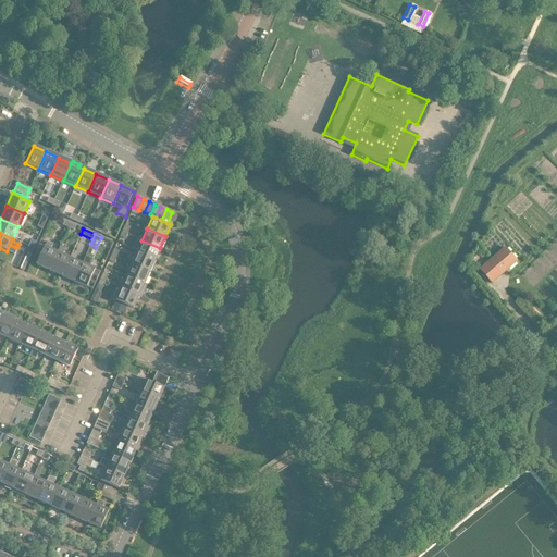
[(160,248),(141,240),(136,252),(155,260),(160,248)]
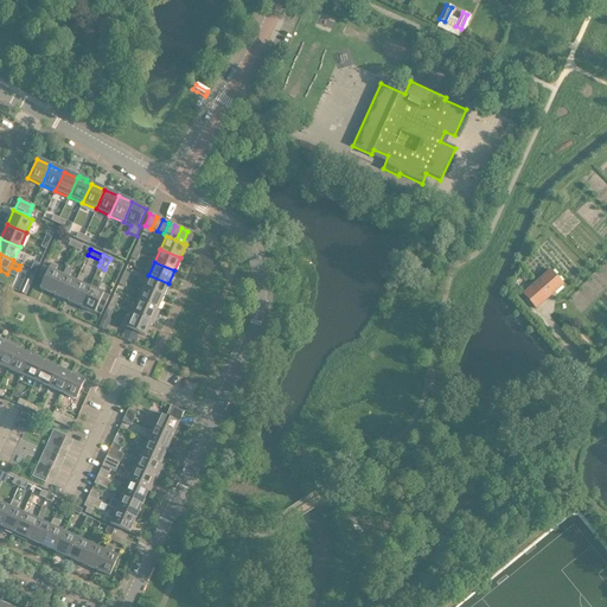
[(38,288),(52,294),(61,275),(55,273),(57,267),(50,263),(48,269),(42,267),(37,276),(43,279),(38,288)]
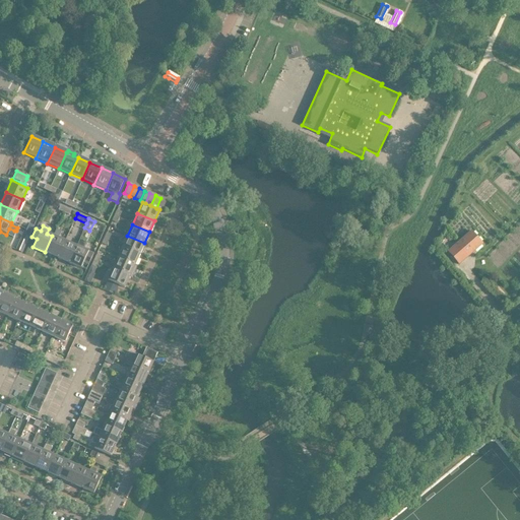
[(52,236),(45,252),(56,258),(57,258),(64,242),(58,239),(61,232),(56,230),(53,237),(52,236)]
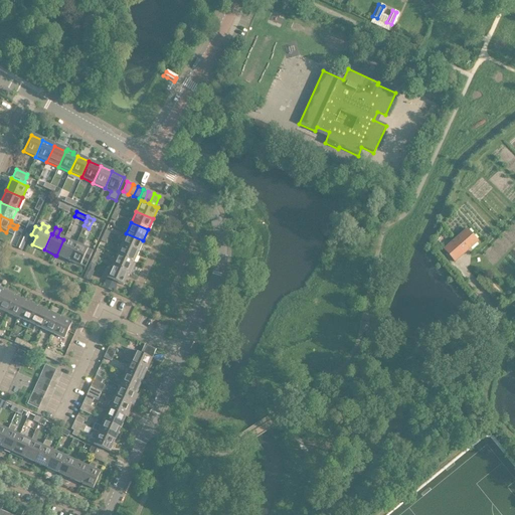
[(467,229),(443,249),(454,262),(477,241),(467,229)]
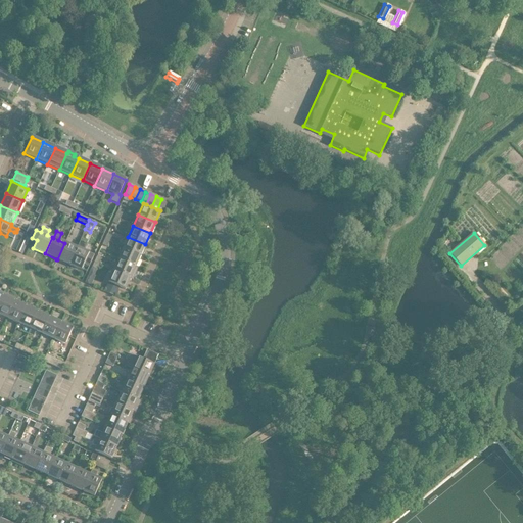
[(145,244),(128,237),(123,248),(140,255),(145,244)]
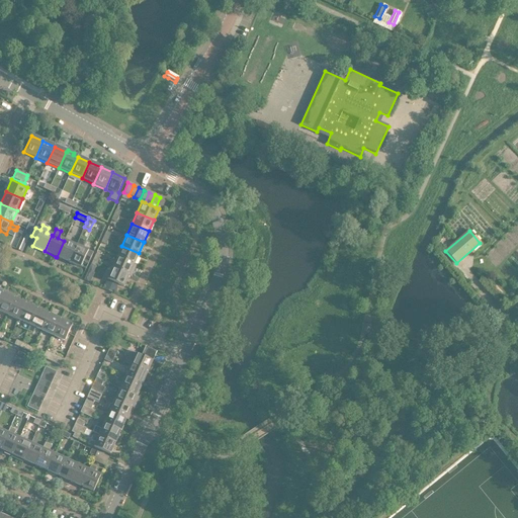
[(79,239),(76,246),(75,246),(68,262),(80,267),(82,262),(87,264),(92,254),(82,249),(85,242),(79,239)]
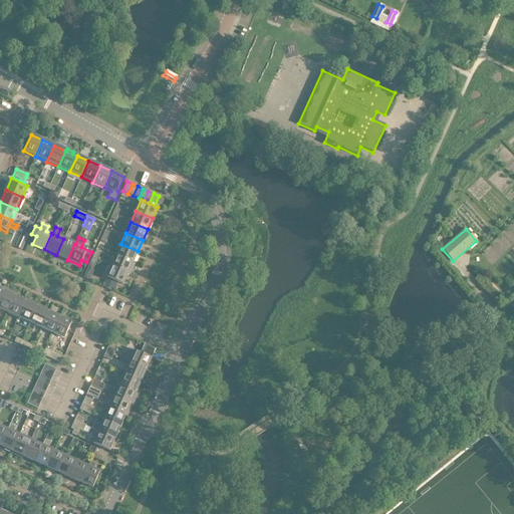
[(18,239),(15,247),(21,249),(24,242),(18,239)]
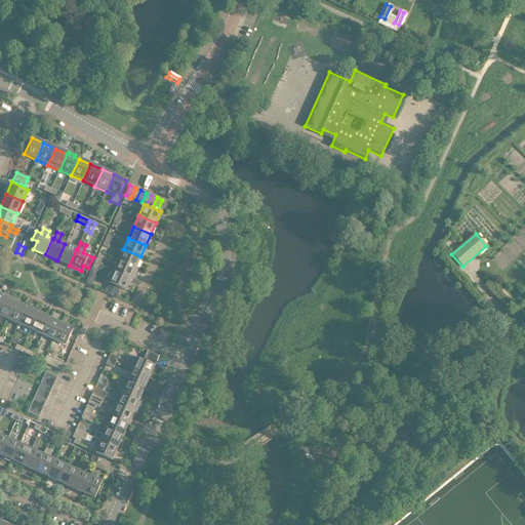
[(65,244),(57,260),(56,260),(69,266),(76,249),(65,244)]
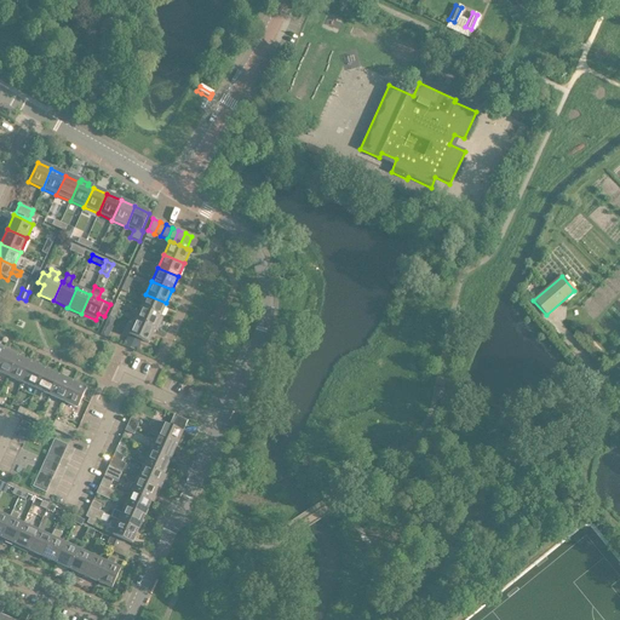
[(166,303),(145,294),(139,308),(160,316),(166,303)]
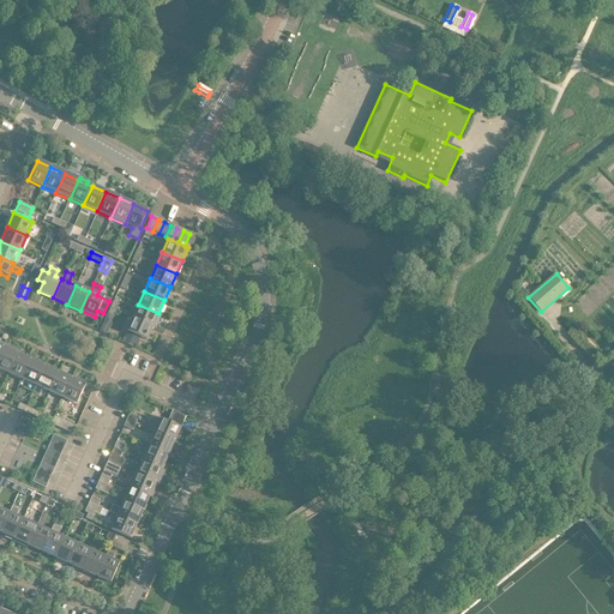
[(138,305),(132,318),(152,326),(152,327),(155,329),(158,320),(156,319),(158,313),(138,305)]
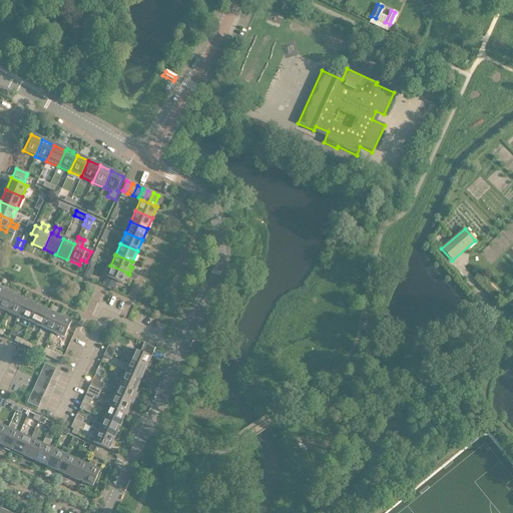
[(122,285),(127,274),(127,273),(110,266),(105,278),(101,286),(101,287),(112,291),(116,282),(122,285)]
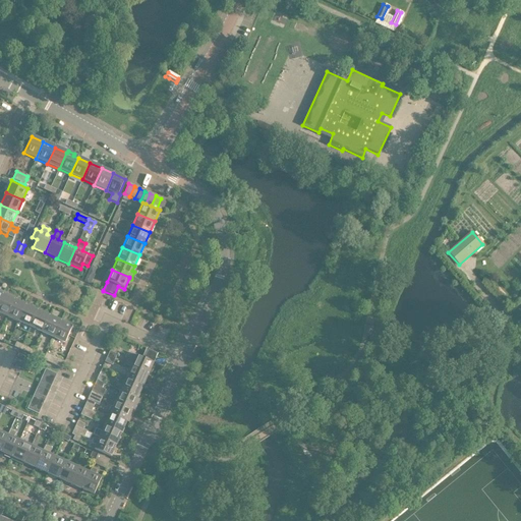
[(0,313),(6,316),(13,300),(14,297),(7,294),(6,296),(2,294),(0,298),(0,313)]
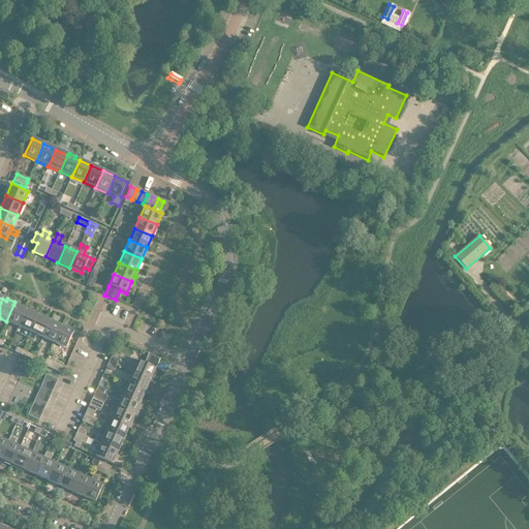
[(26,310),(13,305),(6,321),(18,327),(26,310)]
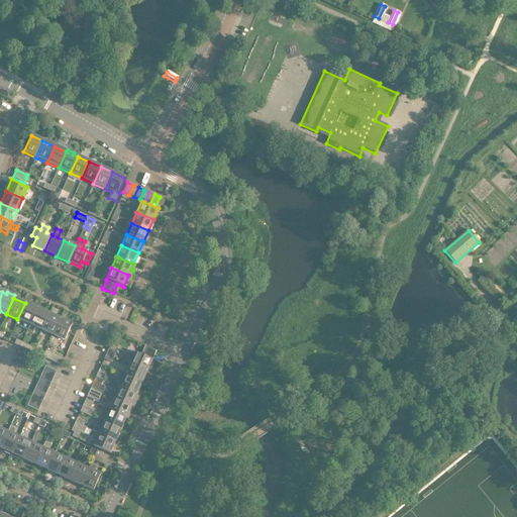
[(17,319),(29,324),(36,308),(25,303),(17,319)]
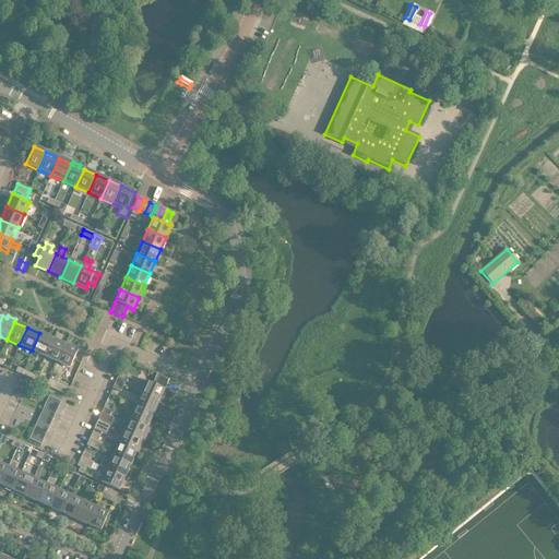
[(37,354),(44,357),(52,339),(39,333),(32,351),(28,357),(35,359),(37,354)]
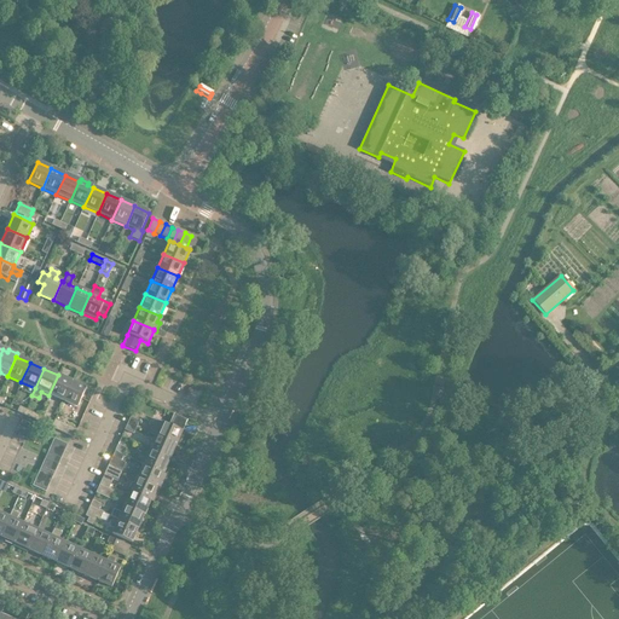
[(58,375),(48,395),(63,401),(71,381),(58,375)]
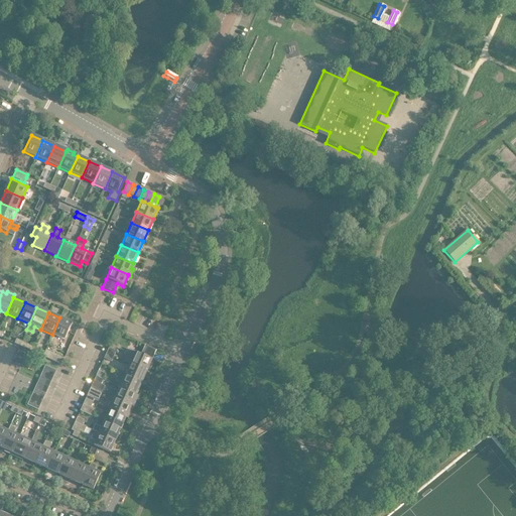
[(72,324),(59,317),(52,335),(65,340),(68,333),(71,326),(72,324)]
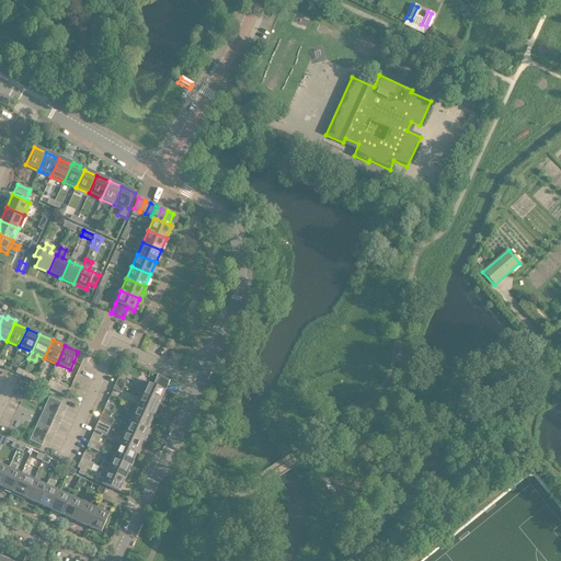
[(23,371),(21,376),(33,381),(35,377),(23,371)]
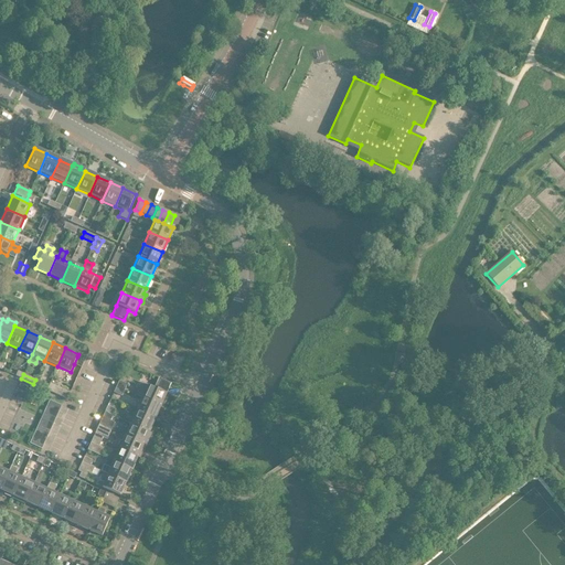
[(135,395),(142,398),(160,406),(166,394),(171,384),(158,379),(153,388),(140,383),(135,395)]
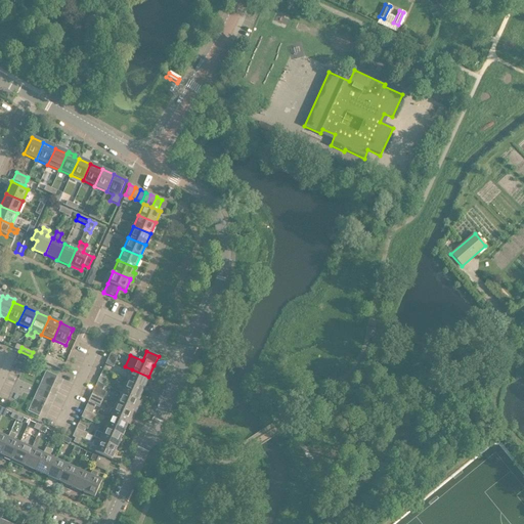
[(33,352),(31,356),(43,362),(46,355),(45,357),(33,352)]
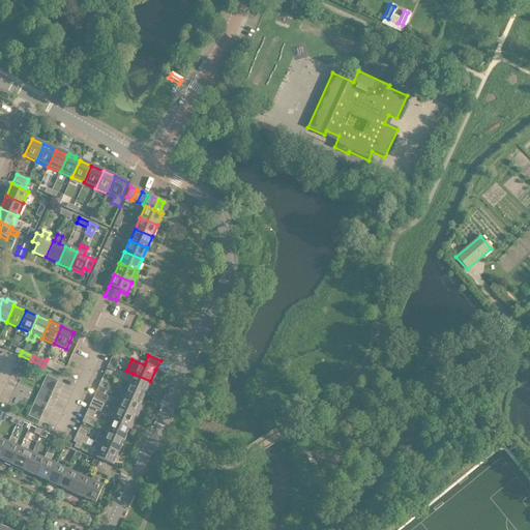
[(109,362),(116,365),(119,360),(111,357),(109,362)]
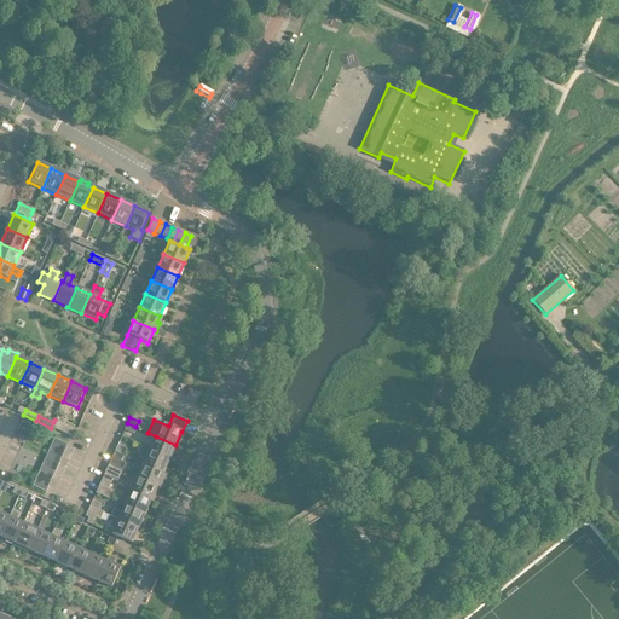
[(51,428),(73,438),(76,429),(55,420),(51,428)]
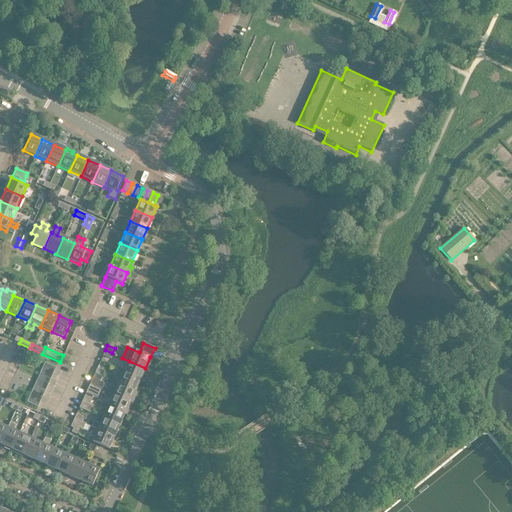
[(110,359),(112,353),(105,350),(102,356),(110,359)]
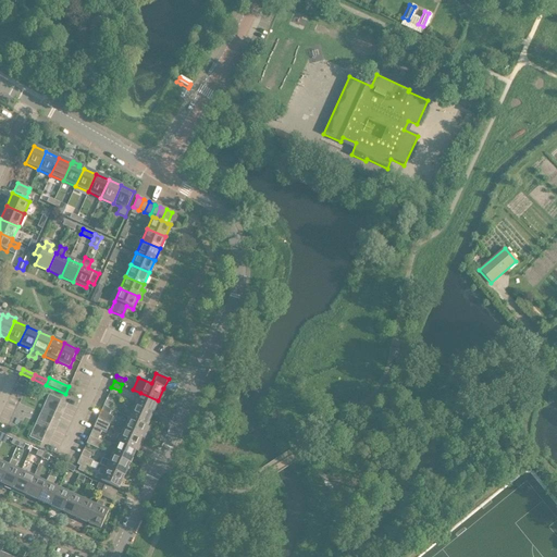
[(152,413),(158,400),(140,393),(135,405),(152,413)]
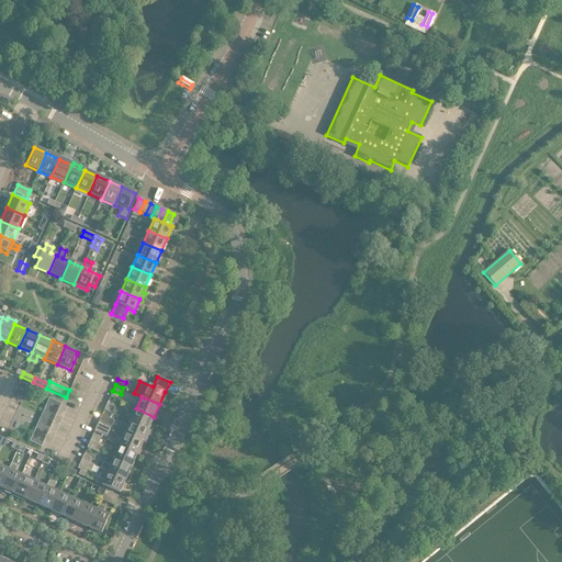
[(46,404),(58,409),(60,404),(48,398),(46,404)]
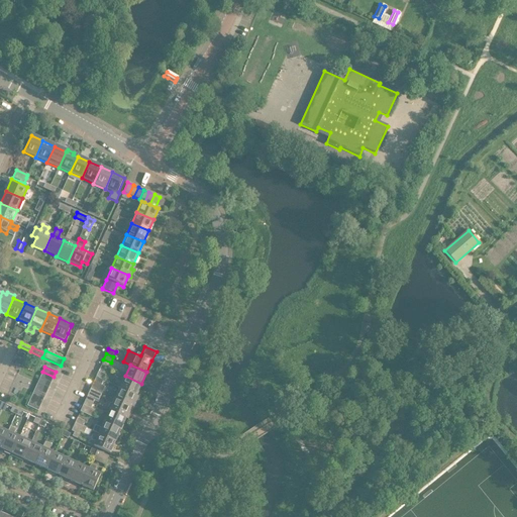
[(39,378),(50,383),(54,377),(42,372),(39,378)]
